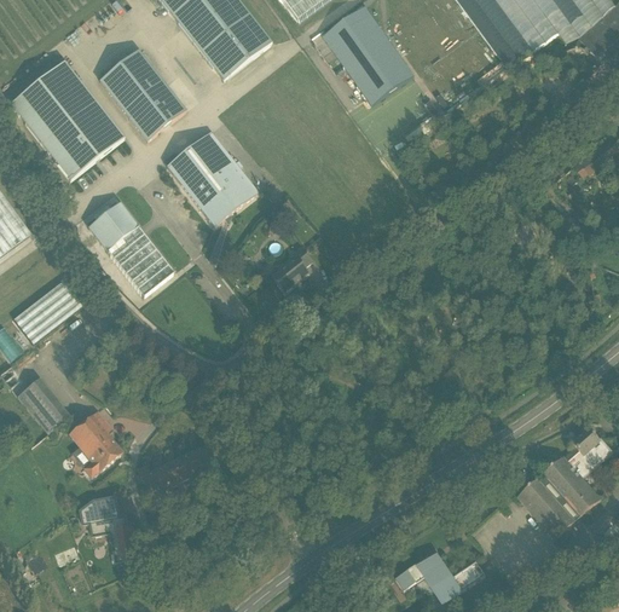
[(162,0),(224,79),(271,40),(239,0),(162,0)]
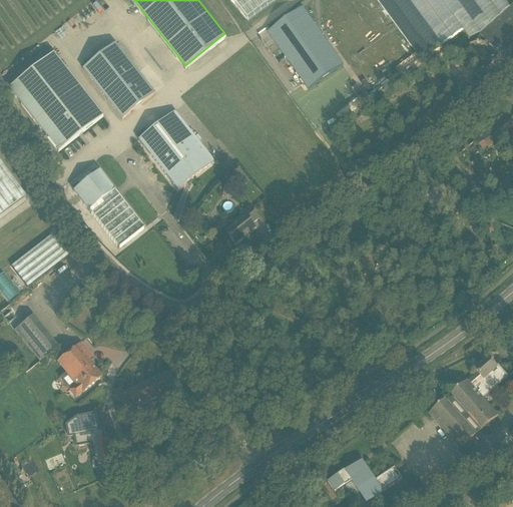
[(236,0),(248,16),(270,0),(236,0)]
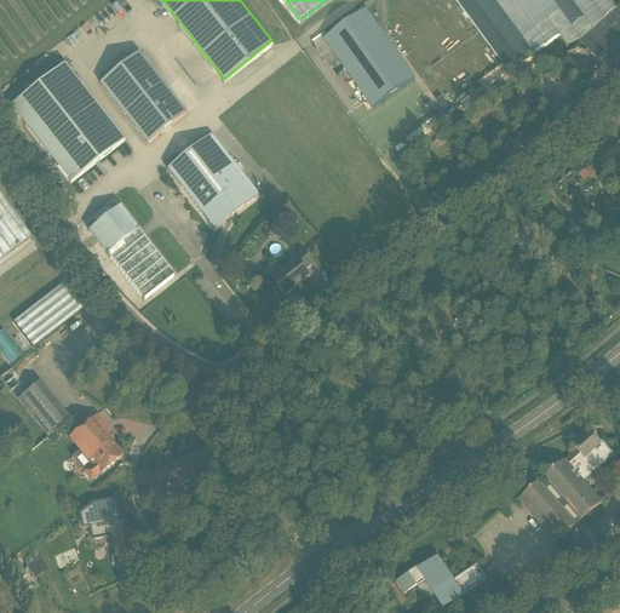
[(458,0),(507,68),(560,30),(567,41),(581,33),(583,34),(616,4),(614,0),(458,0)]
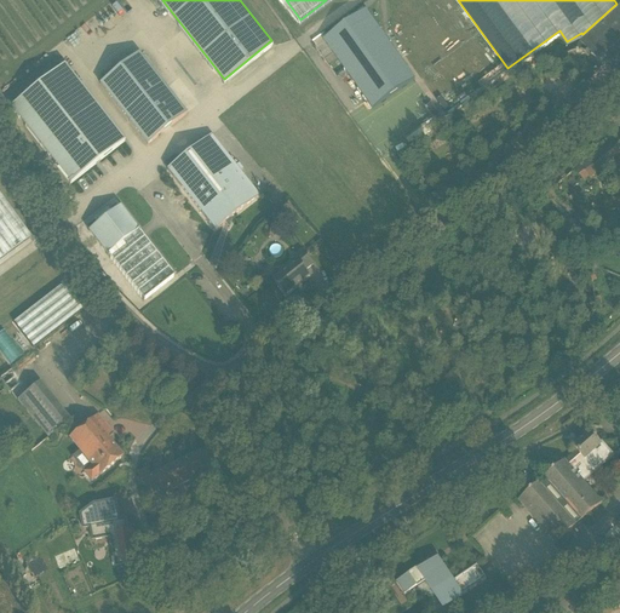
[(619,0),(616,4),(583,34),(579,38),(602,63),(619,47),(619,0)]
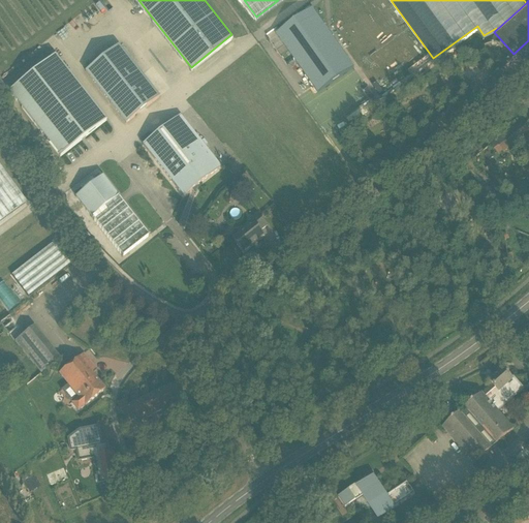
[(353,63),(311,3),(275,30),(318,88),(353,63)]
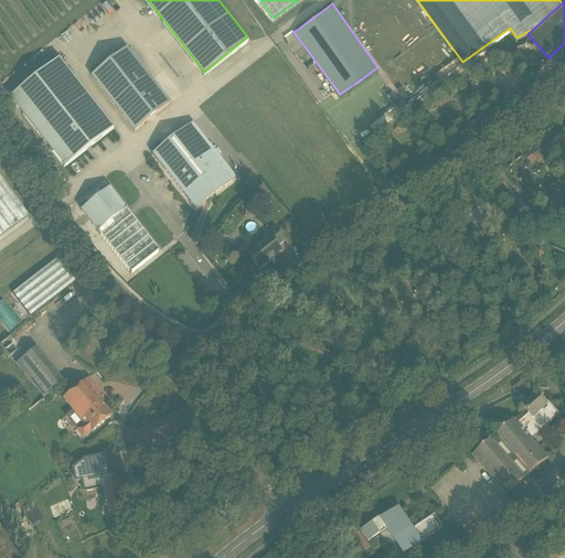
[(89,72),(134,127),(169,98),(125,44),(89,72)]
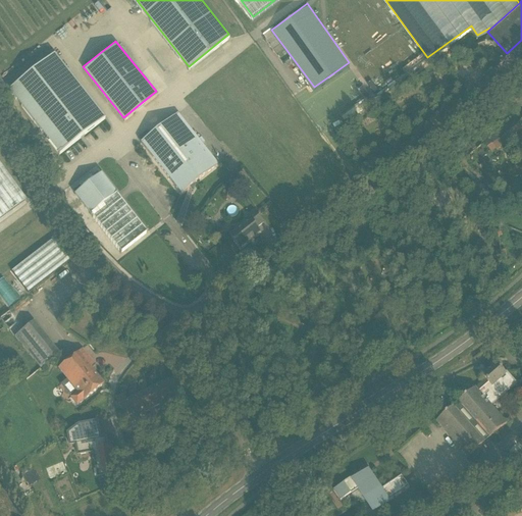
[(8,86),(58,150),(104,114),(53,50),(8,86)]
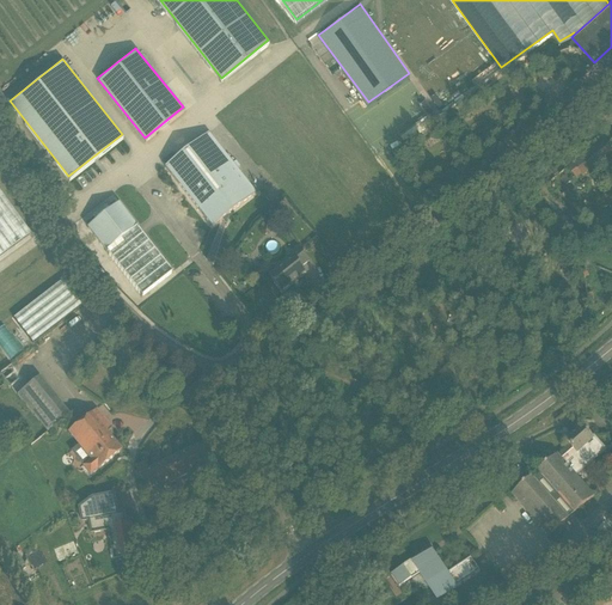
[(420,101),(428,112),(434,109),(424,97),(420,101)]
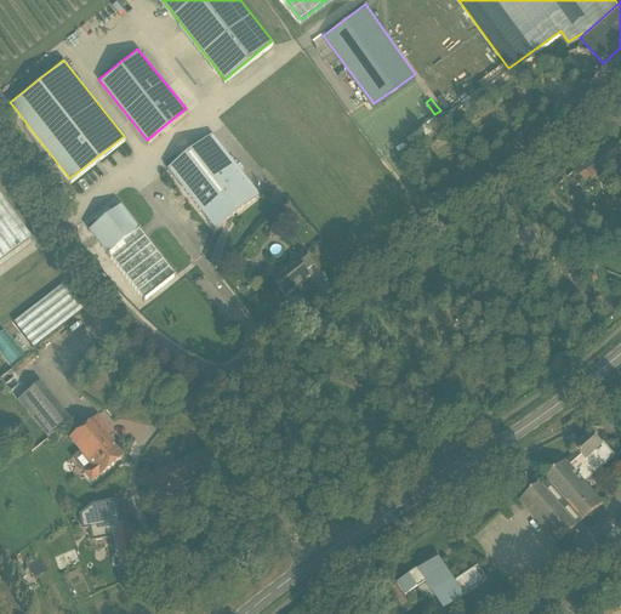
[(432,125),(427,119),(406,134),(411,141),(432,125)]
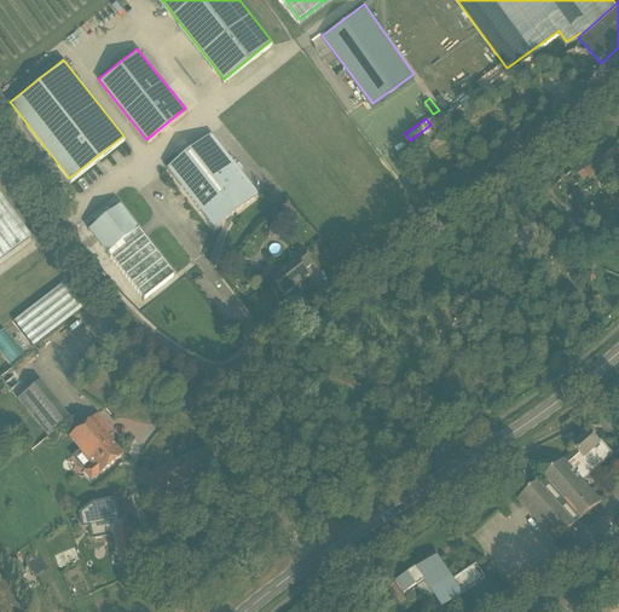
[(214,224),(259,189),(258,189),(237,163),(209,128),(166,163),(214,224)]
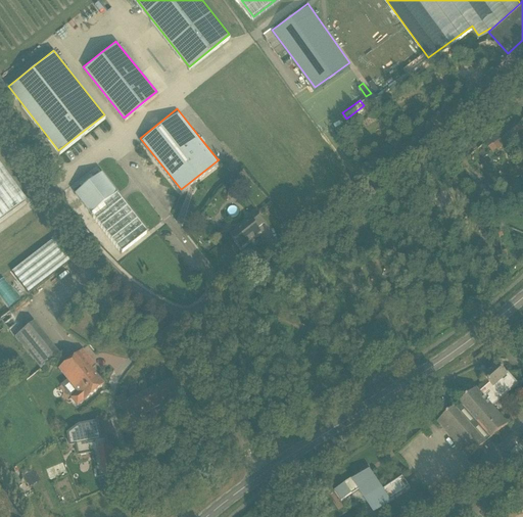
[(489,135),(485,138),(492,148),(496,145),(489,135)]
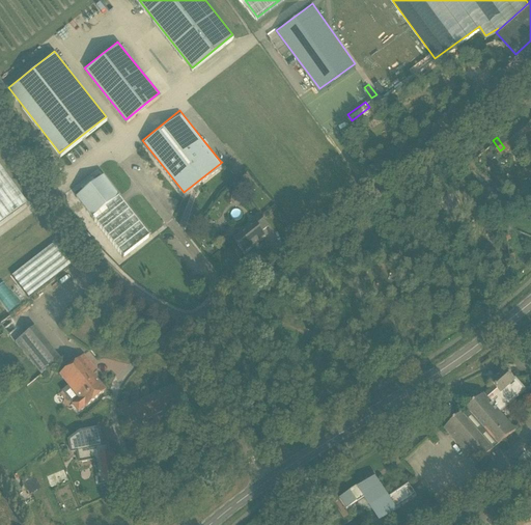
[(364,150),(360,145),(356,148),(359,154),(364,150)]
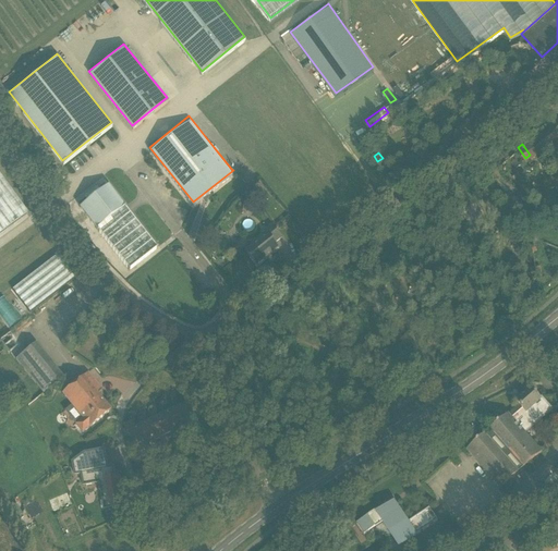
[(0,227),(26,208),(0,171),(0,227)]
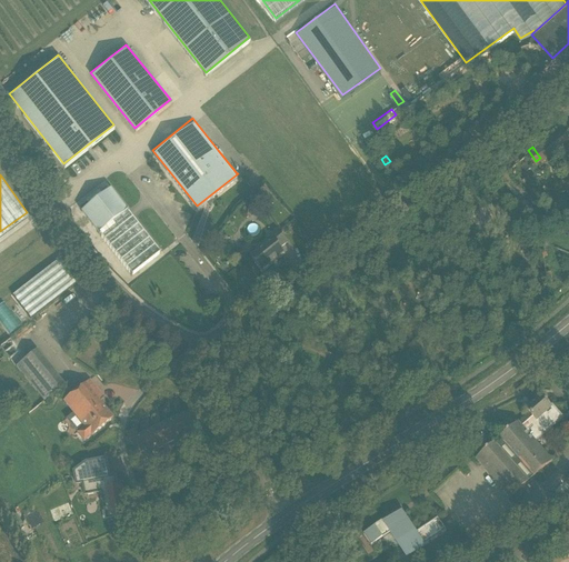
[(109,183),(101,190),(98,186),(86,196),(89,200),(81,207),(131,270),(160,248),(109,183)]
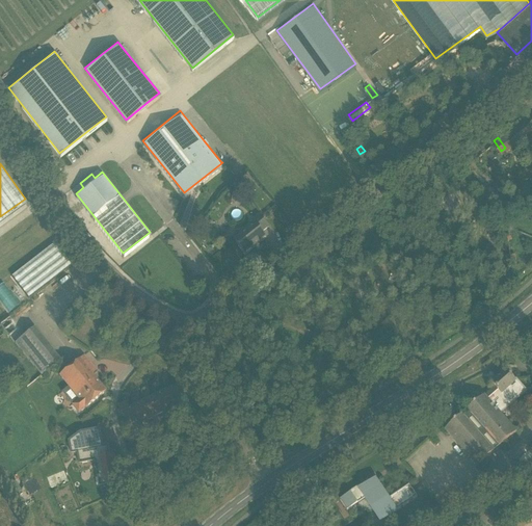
[(436,191),(442,194),(446,190),(440,186),(436,191)]
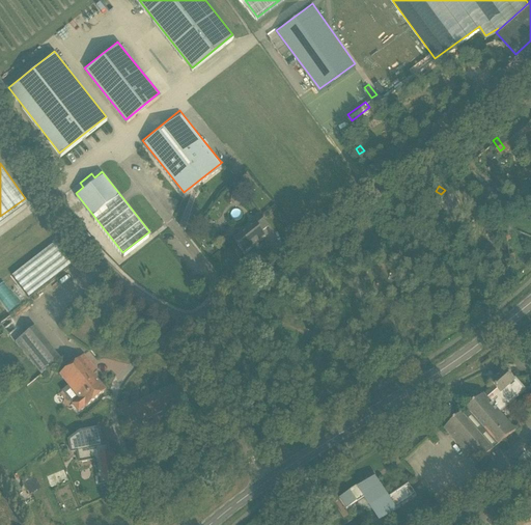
[(240,198),(241,189),(232,187),(230,197),(240,198)]
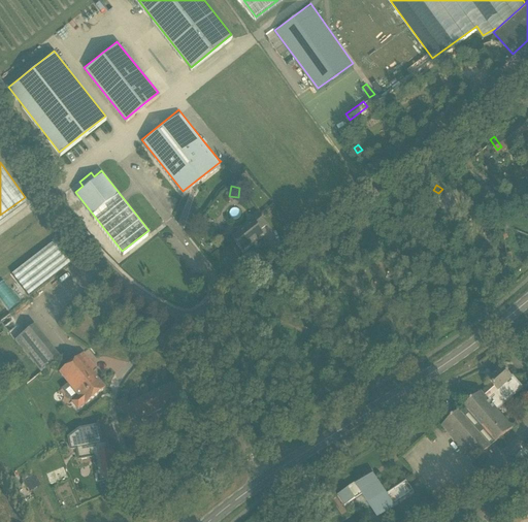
[(524,202),(521,192),(512,195),(515,205),(524,202)]
